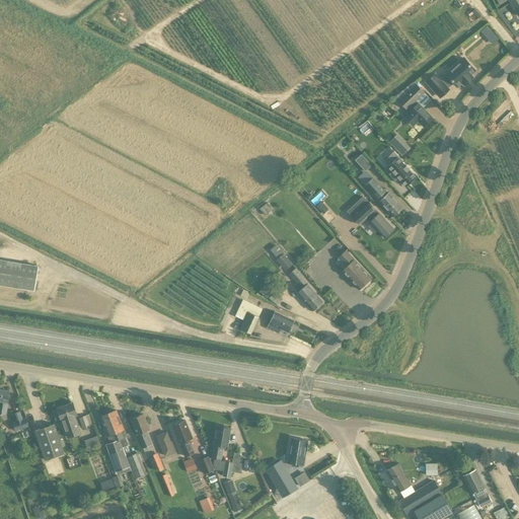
[(518,0),(508,0),(518,16),(518,15),(518,0)]
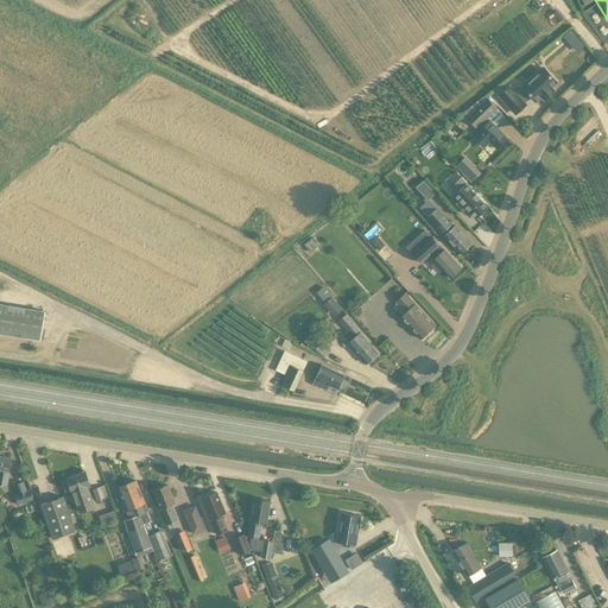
[(557,11),(549,18),(551,20),(556,17),(559,23),(563,19),(557,11)]
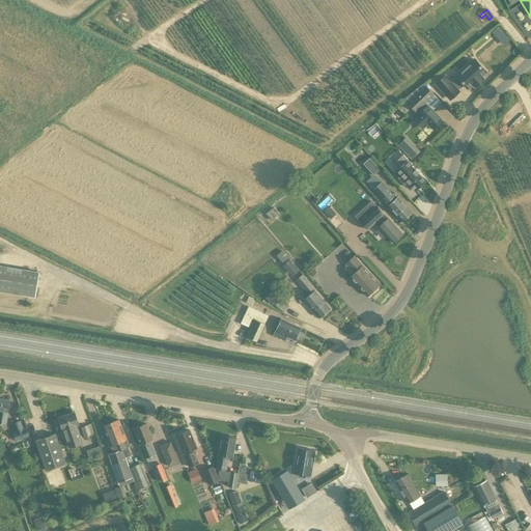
[(436,83),(450,99),(458,91),(457,90),(464,84),(467,88),(472,84),(474,86),(482,79),(480,76),(485,72),(474,59),(455,76),(456,76),(450,82),(444,76),(436,83)]
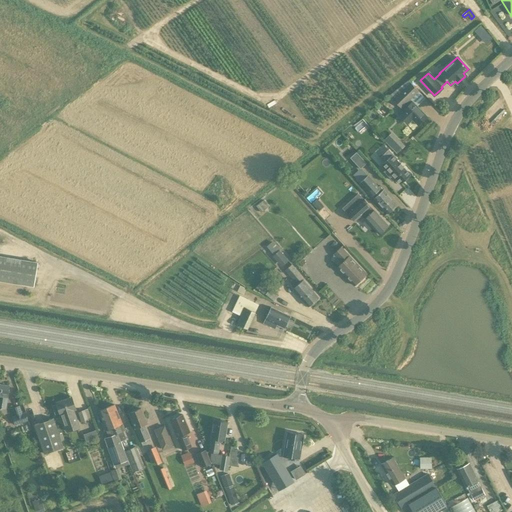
[(418,91),(410,83),(393,99),(403,111),(399,115),(409,125),(413,121),(417,125),(426,116),(410,99),(418,91)]
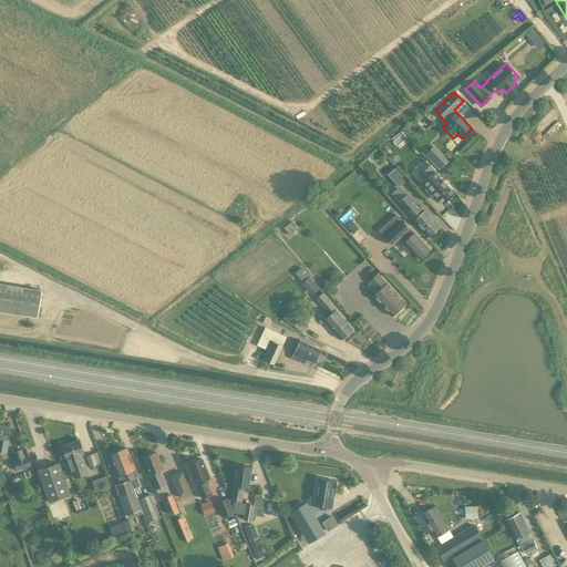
[(401,131),(391,138),(400,148),(410,141),(401,131)]
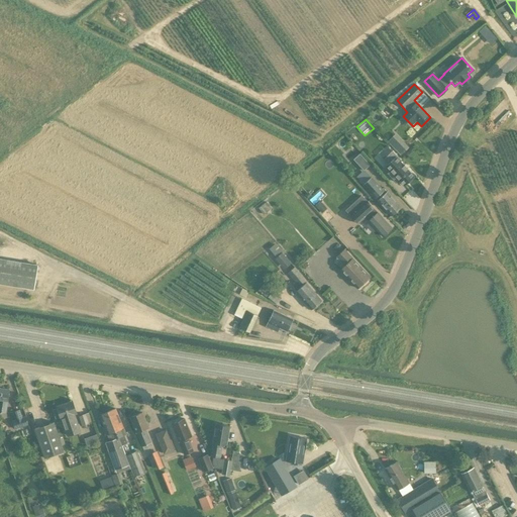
[(393,150),(383,160),(387,164),(386,165),(390,170),(387,173),(396,182),(399,179),(404,185),(413,177),(400,162),(402,161),(393,150)]
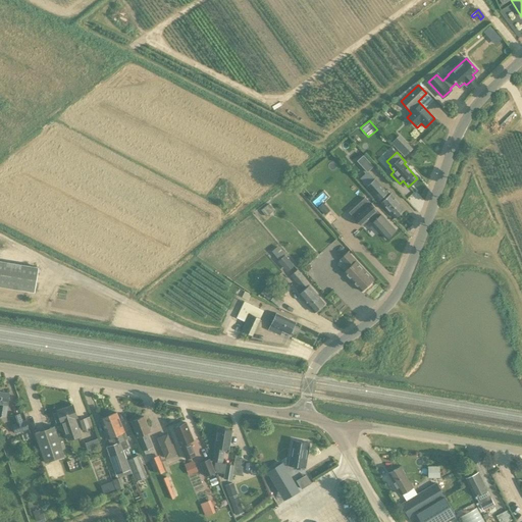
[(373,166),(363,155),(357,161),(367,172),(373,166)]
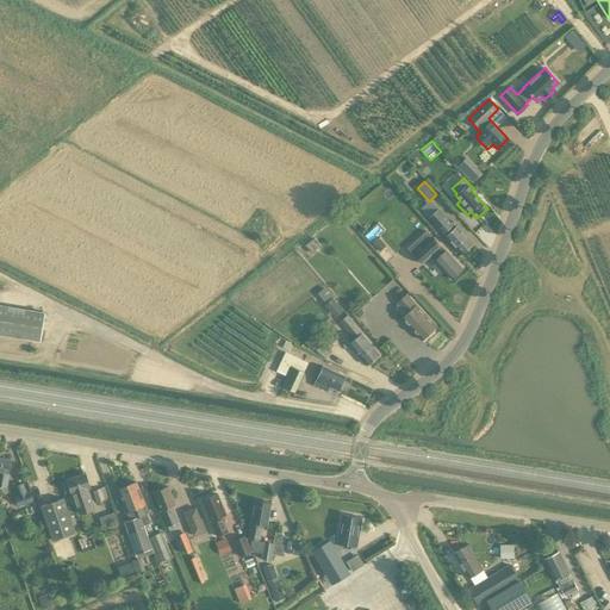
[(424,213),(429,217),(428,218),(441,232),(441,231),(461,254),(472,243),(456,226),(452,222),(450,223),(439,209),(437,210),(434,205),(424,213)]
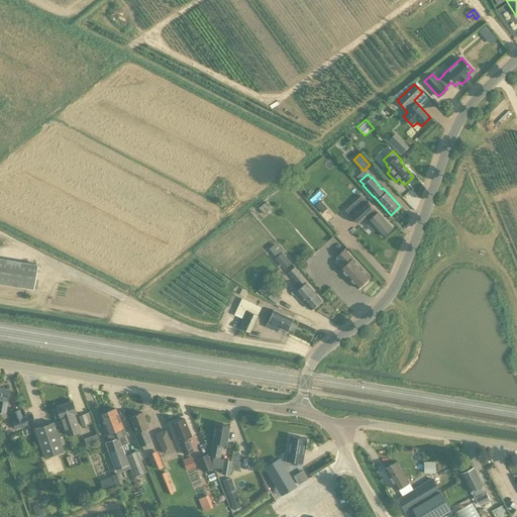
[(392,227),(367,201),(350,216),(357,223),(367,215),(371,218),(368,220),(383,236),(392,227)]
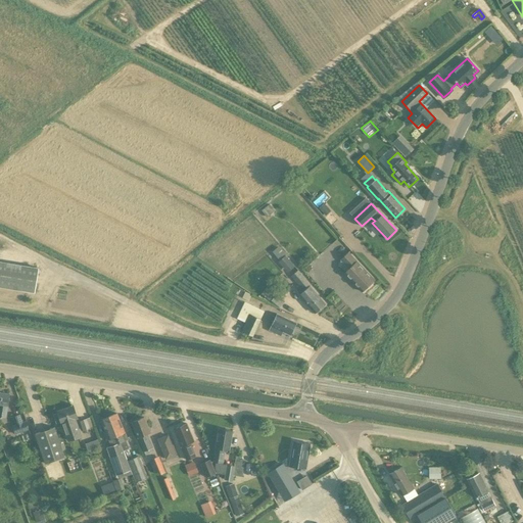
[(274,210),(269,204),(262,209),(267,217),(274,210)]
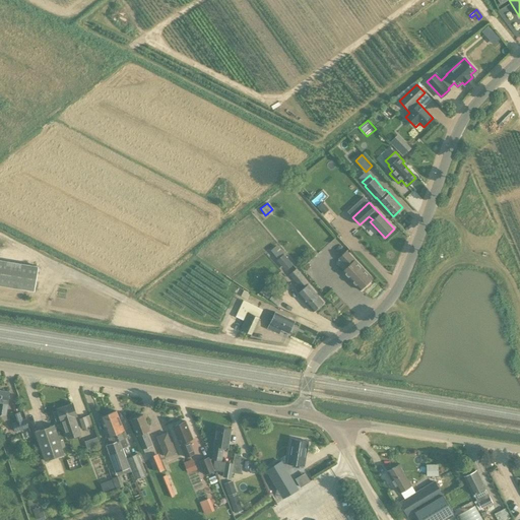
[(293,264),(277,246),(271,251),(278,258),(276,260),(285,270),(293,264)]
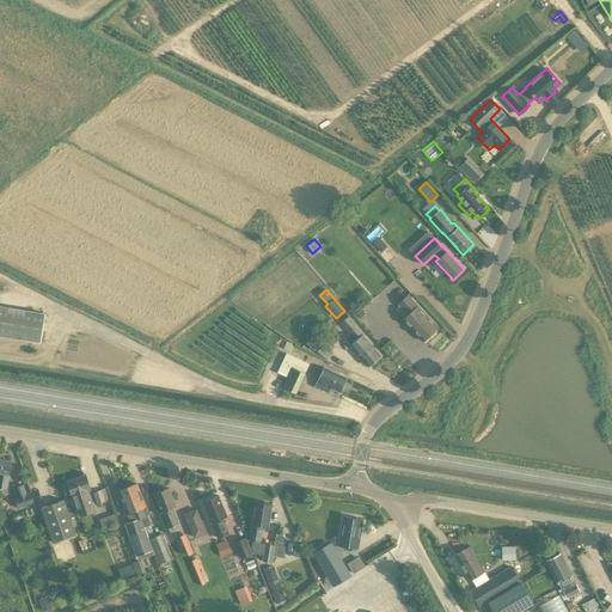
[(408,294),(398,304),(408,314),(402,319),(408,326),(423,341),(438,326),(423,312),(424,312),(423,311),(417,305),(408,294)]
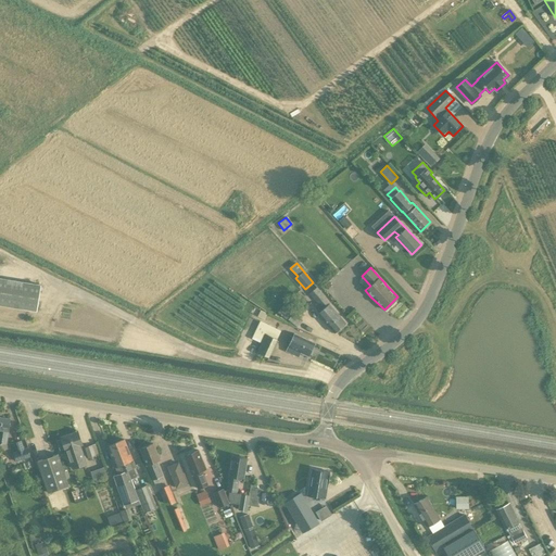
[(0,305),(37,311),(41,285),(0,277),(0,305)]
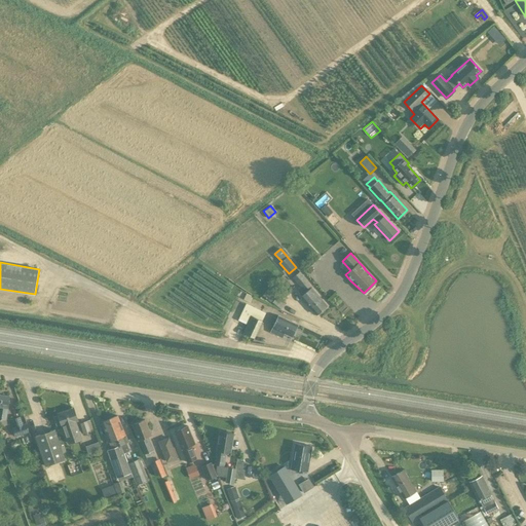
[(327,305),(311,288),(313,287),(300,271),(292,277),(305,293),(301,297),(315,314),(327,305)]
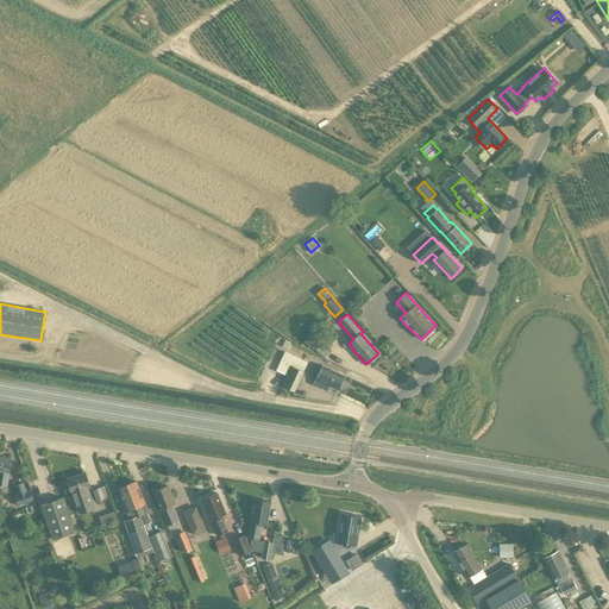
[(305,341),(314,350),(321,341),(312,333),(305,341)]
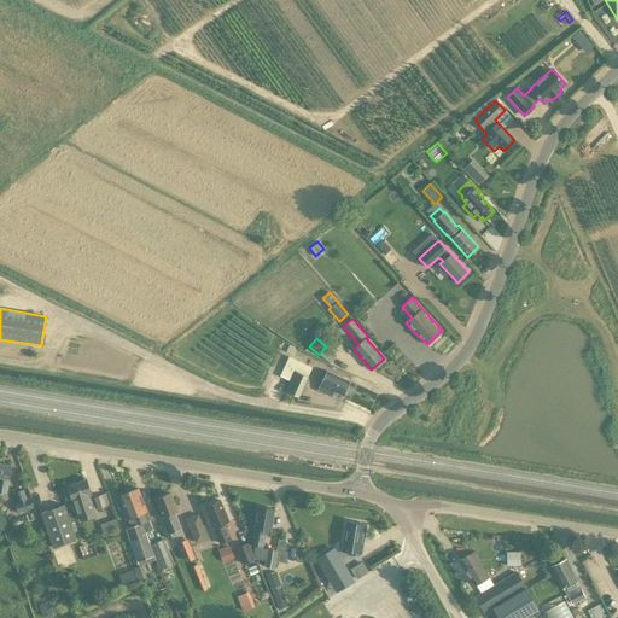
[(295,355),(297,348),(290,344),(286,351),(295,355)]
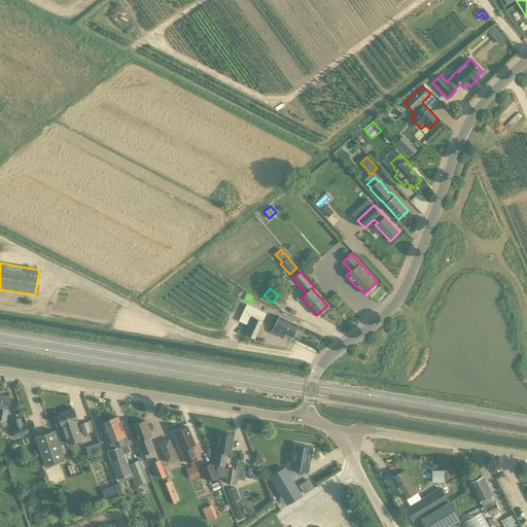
[(282,310),(282,309),(286,304),(278,296),(273,303),(282,310)]
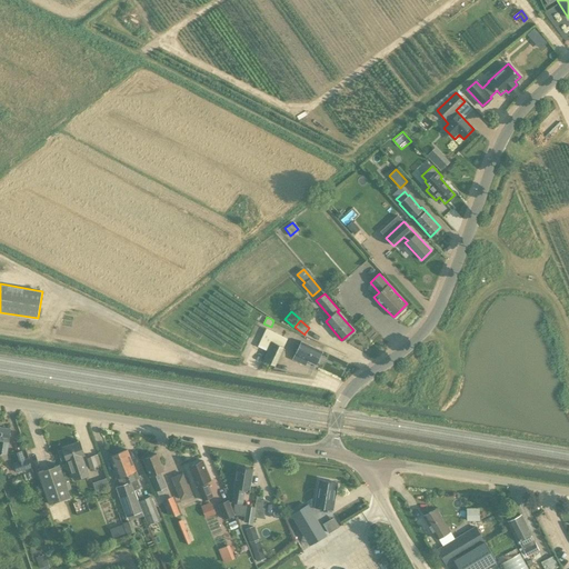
[(266,329),(257,347),(267,350),(262,359),(262,360),(275,366),(283,347),(273,342),(277,333),(266,329)]
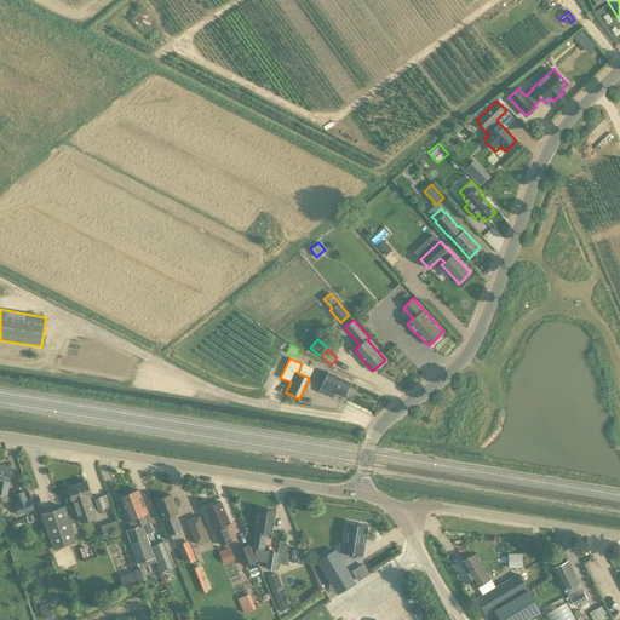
[(328,372),(319,391),(333,399),(336,394),(344,397),(350,383),(328,372)]
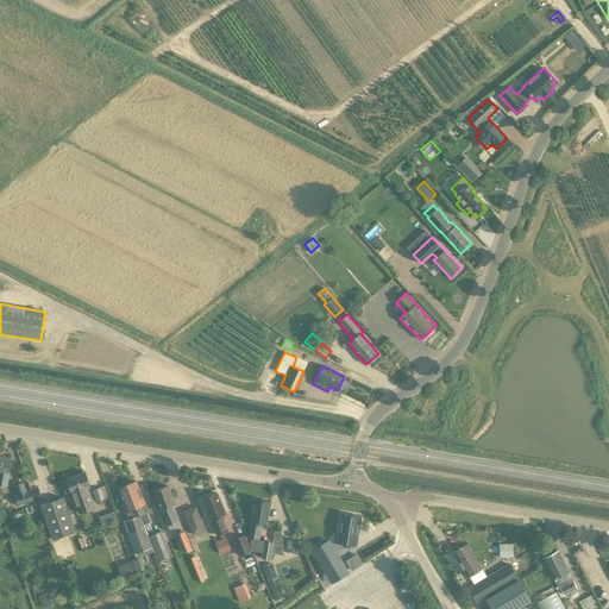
[(0,485),(7,487),(10,472),(8,471),(11,459),(0,457),(0,485)]
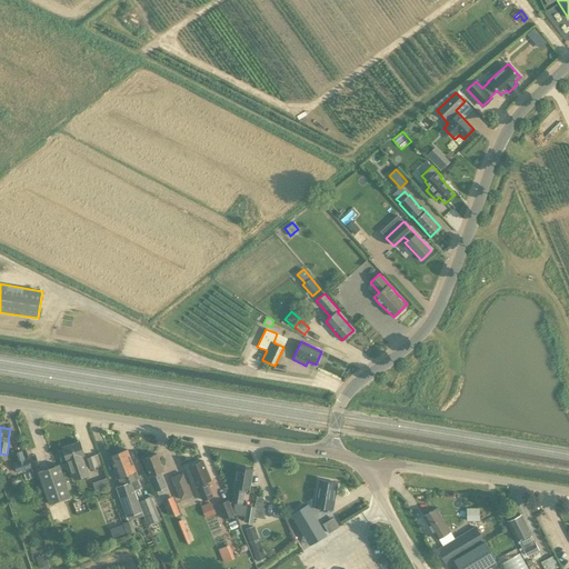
[(63,449),(58,451),(61,460),(67,459),(67,461),(68,460),(75,479),(85,475),(83,470),(87,469),(82,456),(85,455),(79,441),(62,447),(63,449)]
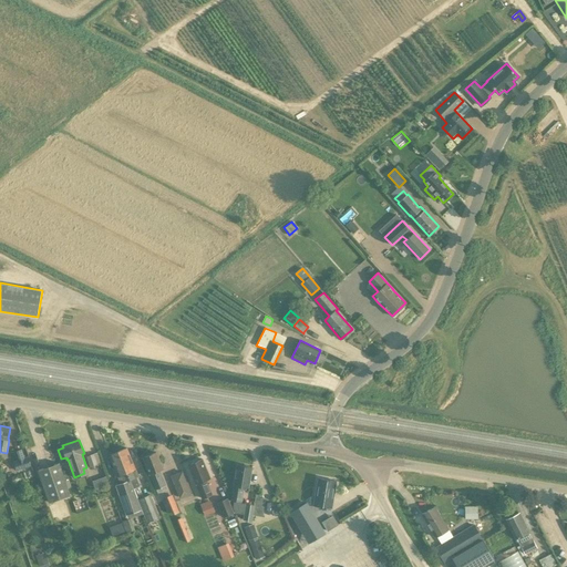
[(126,449),(117,452),(132,488),(133,488),(138,485),(133,471),(135,470),(126,449)]
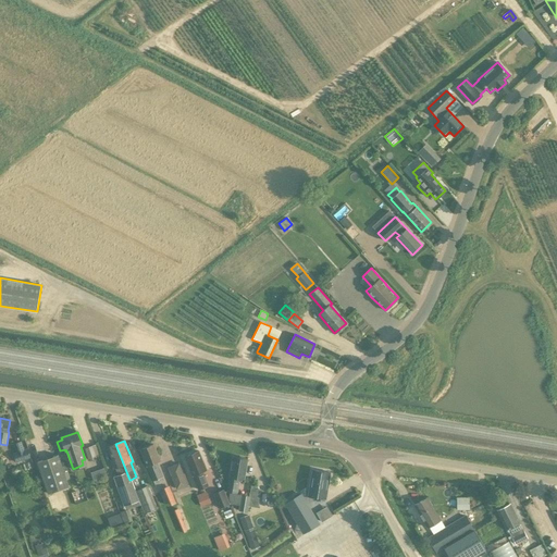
[(19,443),(13,444),(16,453),(13,454),(16,461),(29,457),(27,449),(21,450),(19,443)]
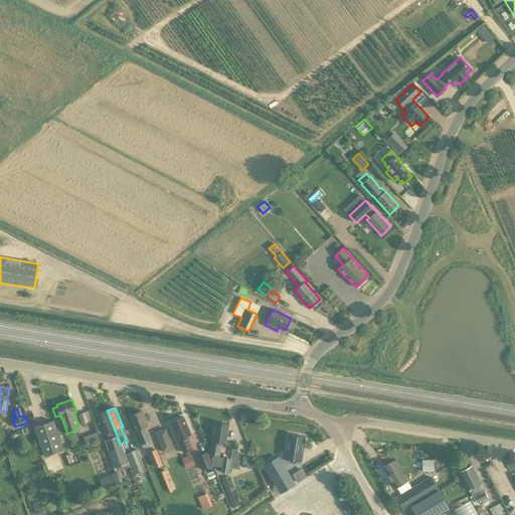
[(120,444),(107,410),(100,413),(104,425),(102,426),(105,434),(107,433),(110,440),(105,442),(114,467),(128,463),(126,458),(121,444),(120,444)]
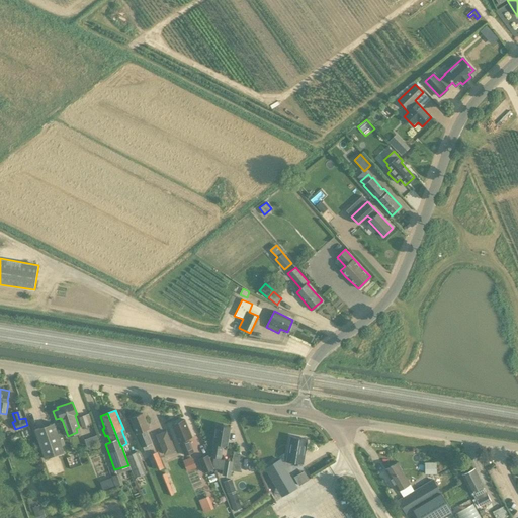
[(136,433),(137,432),(143,446),(151,443),(146,429),(149,428),(143,413),(131,418),(136,433)]
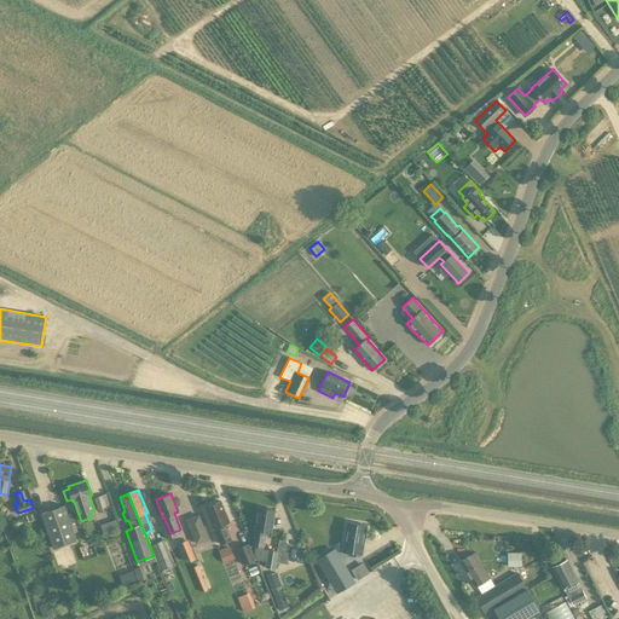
[(106,507),(103,496),(94,498),(98,510),(106,507)]
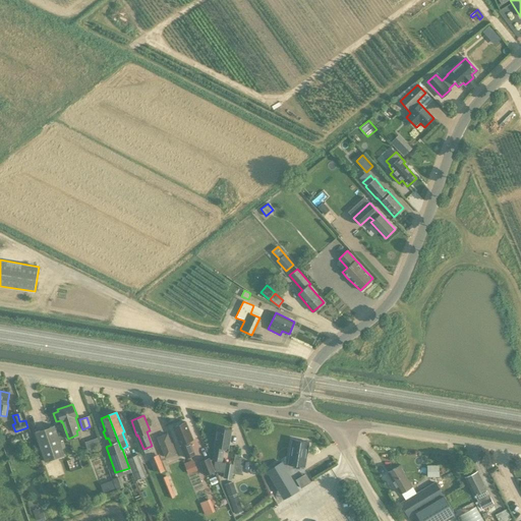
[(186,422),(173,427),(180,445),(185,458),(195,454),(189,441),(193,440),(186,422)]
